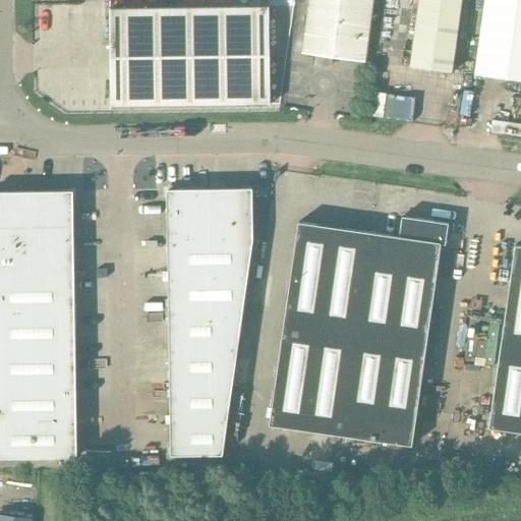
[(309,0),(305,34),(302,54),(364,62),(367,42),(372,0),(309,0)]
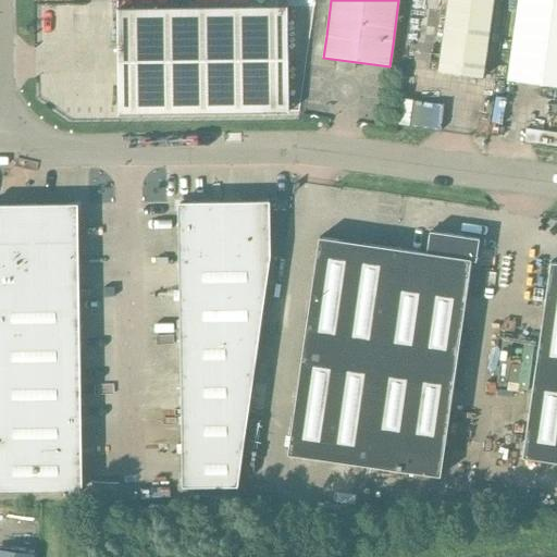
[(448,0),(442,51),(438,73),(483,78),(493,0),(448,0)]
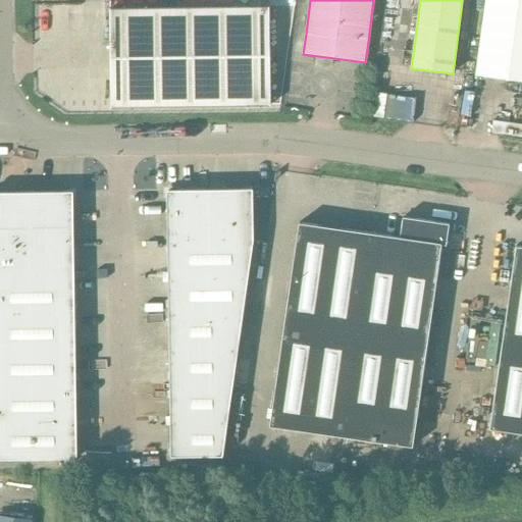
[(521,0),(485,0),(476,75),(521,82),(521,0)]
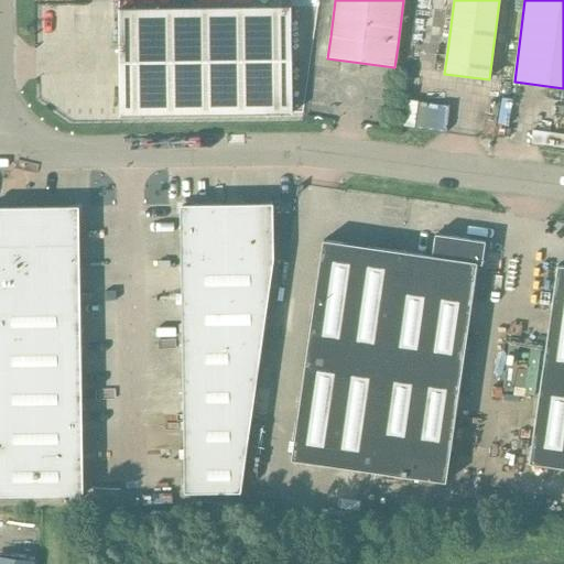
[(291,8),(119,10),(120,116),(292,114),(291,8)]
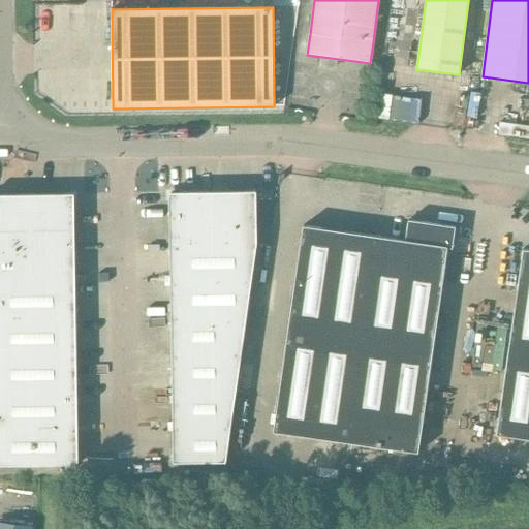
[(528,95),(504,92),(500,117),(528,121),(528,95)]
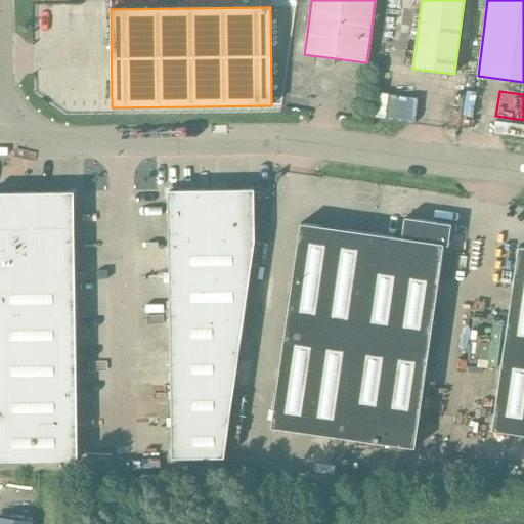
[(380,105),(379,118),(403,121),(404,108),(380,105)]
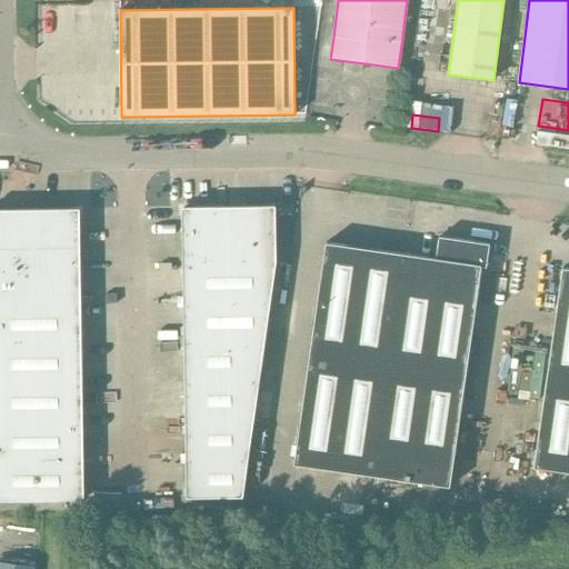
[(275,207),(243,208),(245,262),(276,262),(275,207)]
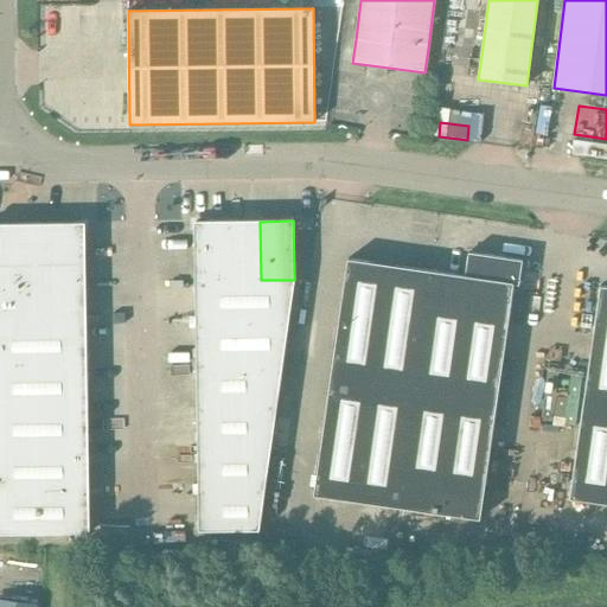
[(196,280),(229,280),(228,222),(196,223),(196,280)]
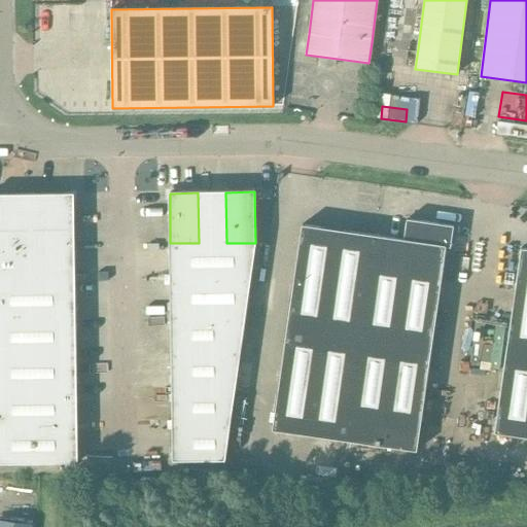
[(199,243),(226,243),(225,192),(198,192),(199,243)]
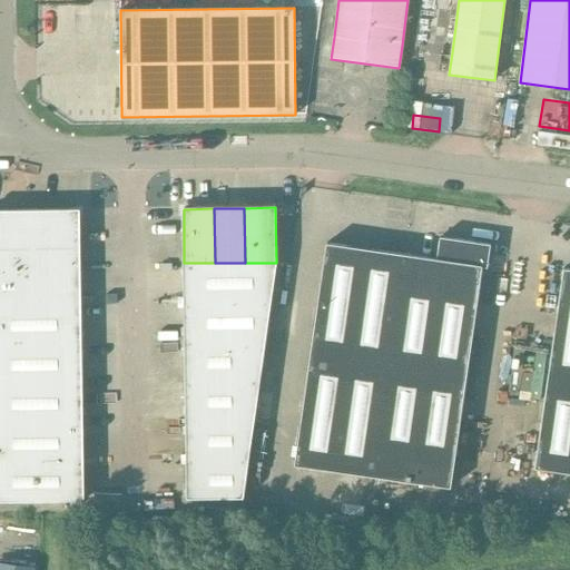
[(0,210),(0,258),(80,257),(80,209),(0,210)]
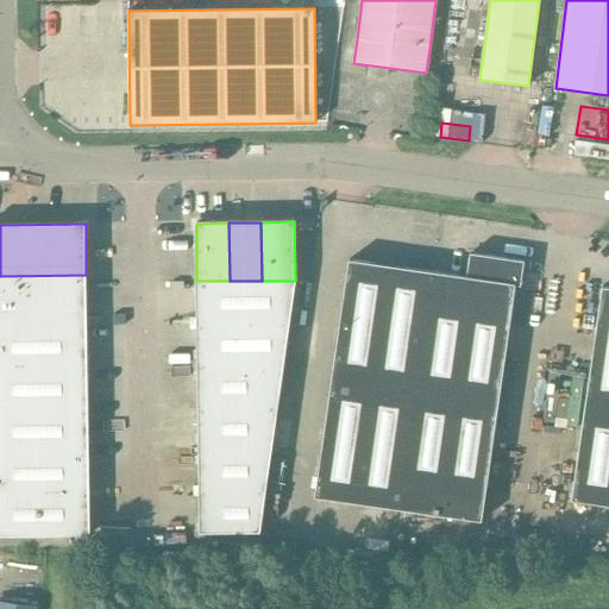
[(470,253),(466,277),(349,261),(315,498),(482,522),(515,286),(521,287),(525,262),(470,253)]
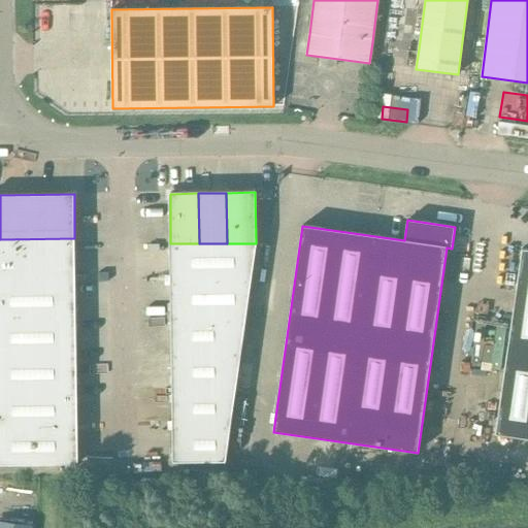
[(0,239),(0,283),(75,282),(74,238),(0,239)]
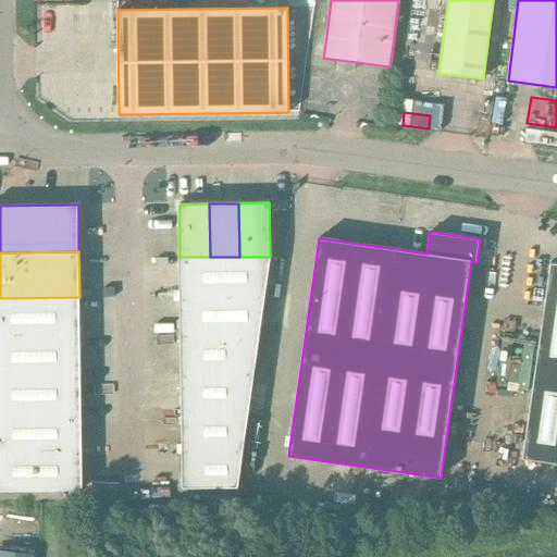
[(180,257),(181,296),(264,295),(270,257),(239,257),(210,257),(180,257)]
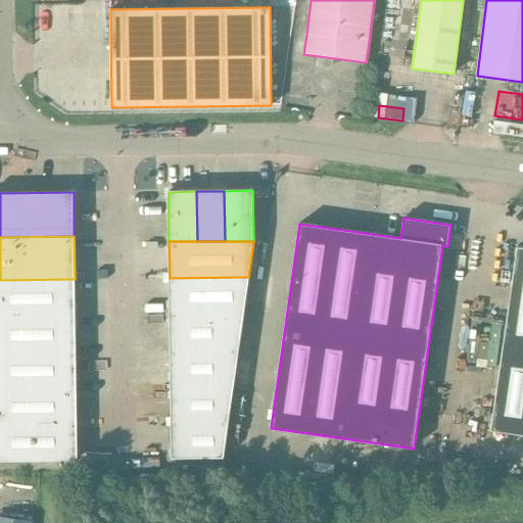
[(522,246),(517,246),(490,430),(522,434),(522,246)]
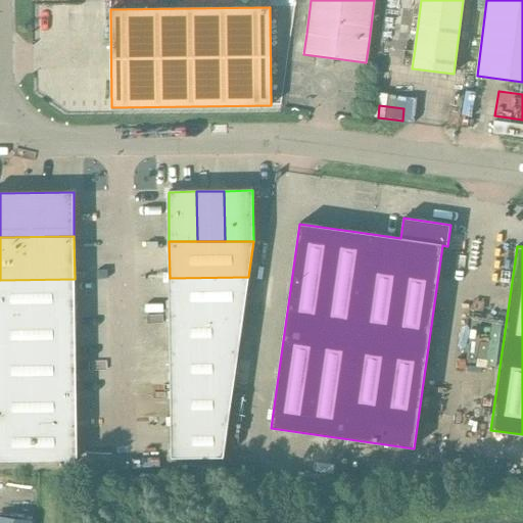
[(248,277),(170,278),(170,314),(243,313),(248,277)]
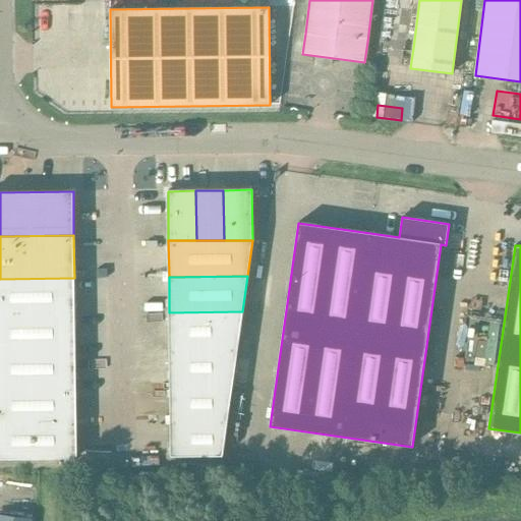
[(74,278),(0,279),(0,314),(74,314),(74,278)]
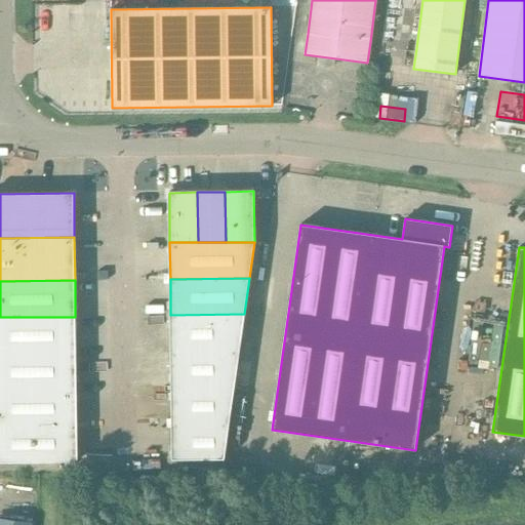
[(170,315),(171,351),(239,350),(244,314),(170,315)]
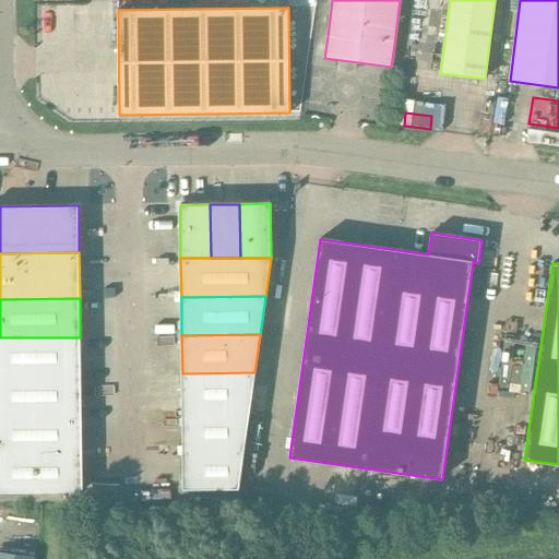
[(80,337),(0,337),(0,376),(81,376),(80,337)]
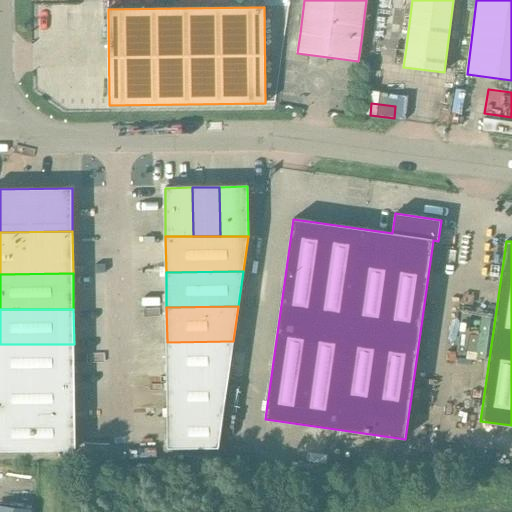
[(233,341),(167,342),(167,378),(228,377),(233,341)]
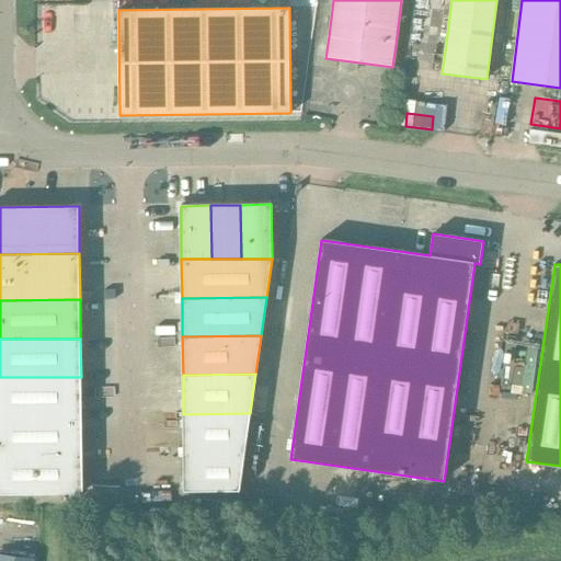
[(0,416),(81,415),(81,377),(0,377),(0,416)]
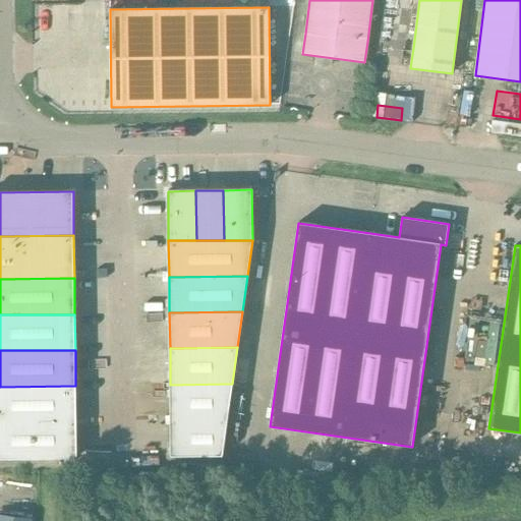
[(170,385),(171,420),(227,419),(232,384),(170,385)]
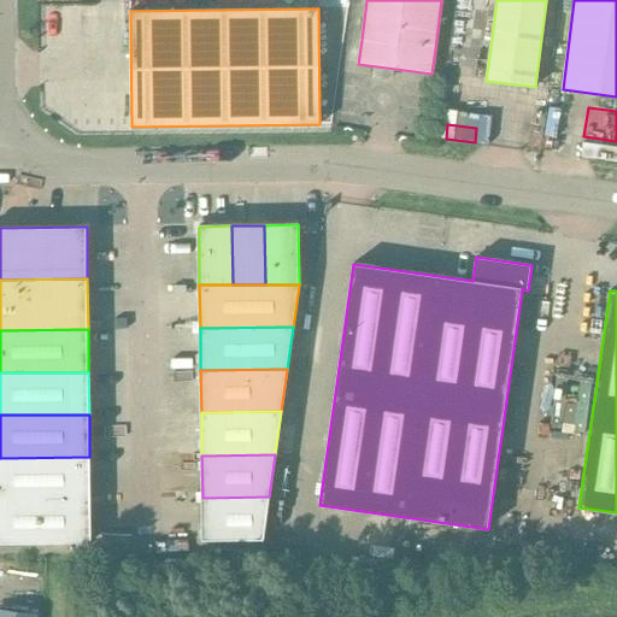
[(0,501),(90,500),(89,457),(0,458),(0,501)]
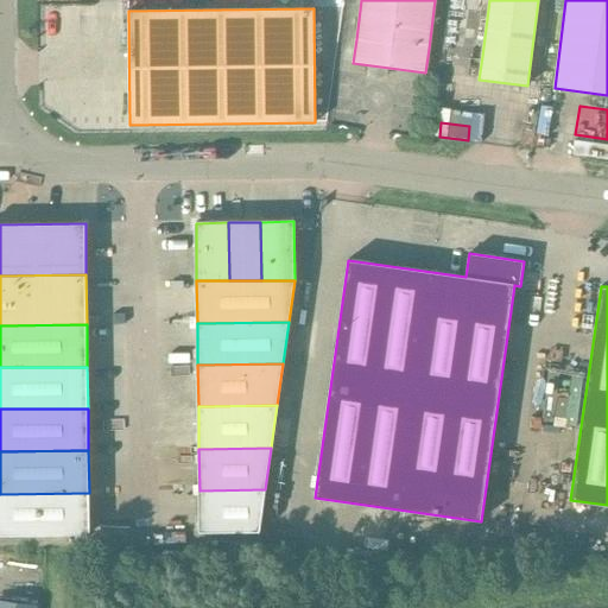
[(260,531),(265,489),(200,491),(200,532),(260,531)]
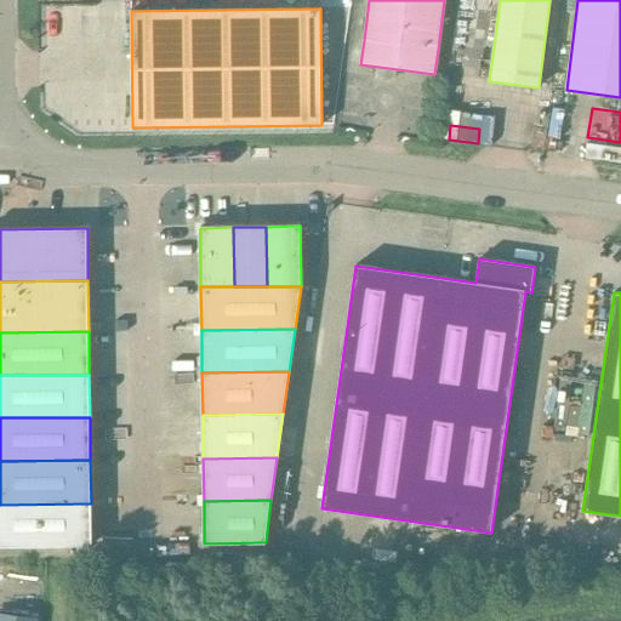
[(0,548),(91,546),(91,503),(0,505),(0,548)]
